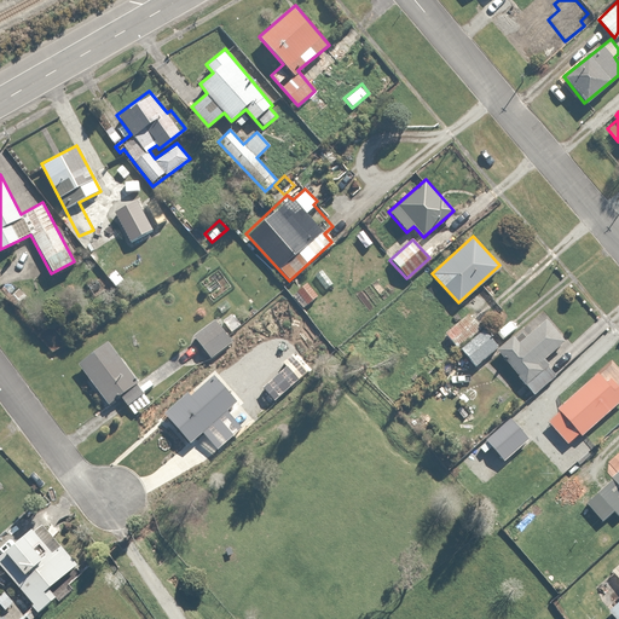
[(302,283),(289,294),(301,307),(314,296),(302,283)]
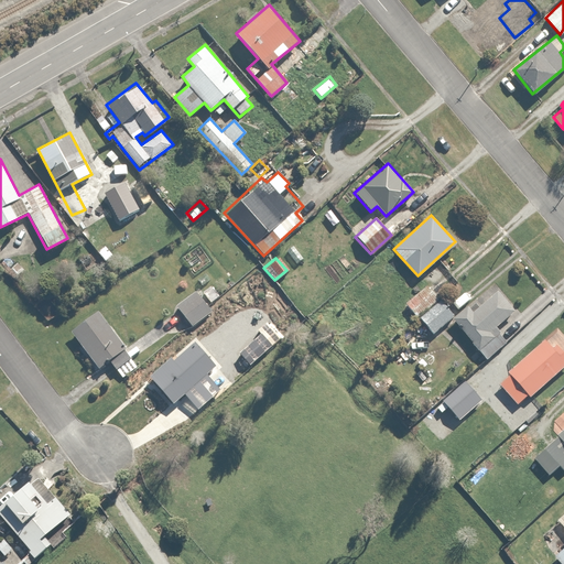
[(210,285),(203,293),(212,302),(219,294),(210,285)]
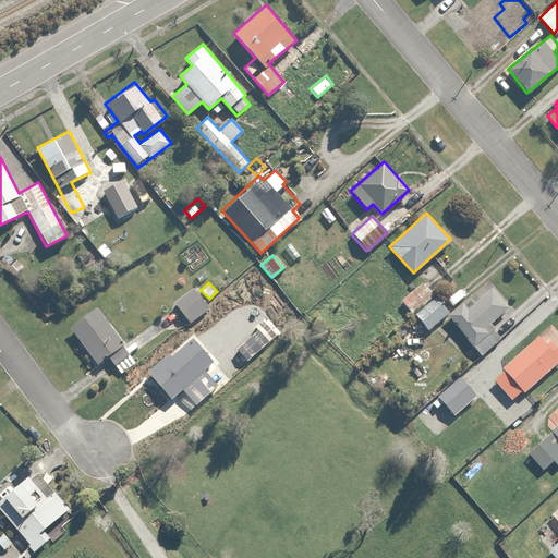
[(401,300),(413,313),(433,295),(421,282),(401,300)]
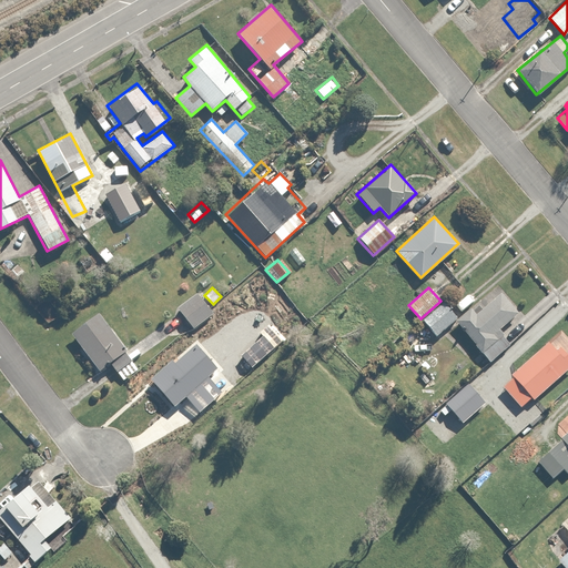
[(195,292),(176,308),(193,327),(212,312),(195,292)]
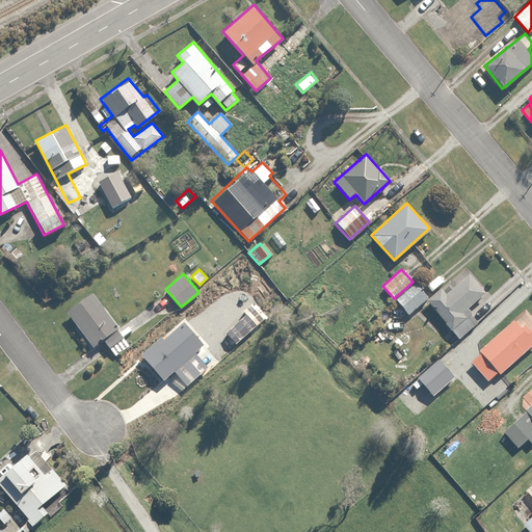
[(452,278),(425,301),(456,337),(477,319),(468,308),(485,293),(469,274),(457,285),(452,278)]
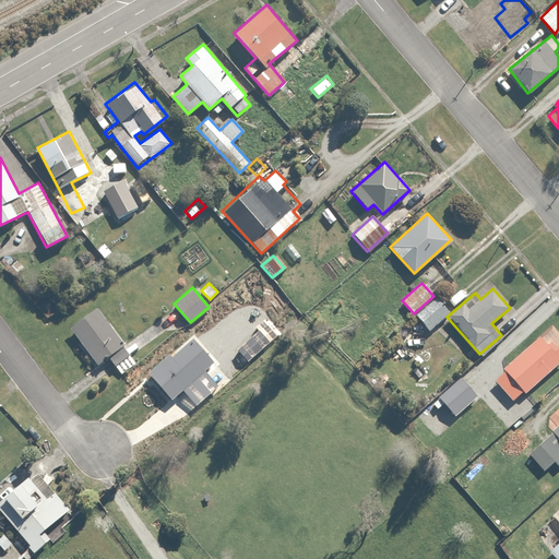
[(415,317),(427,331),(449,312),(436,298),(415,317)]
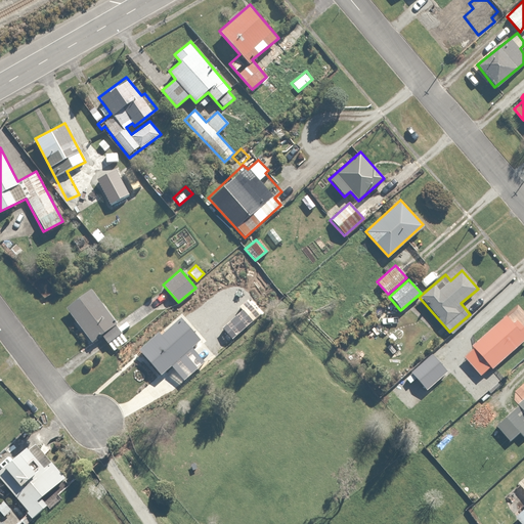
[(91,287),(64,307),(91,342),(100,335),(106,343),(118,335),(112,326),(118,322),(91,287)]
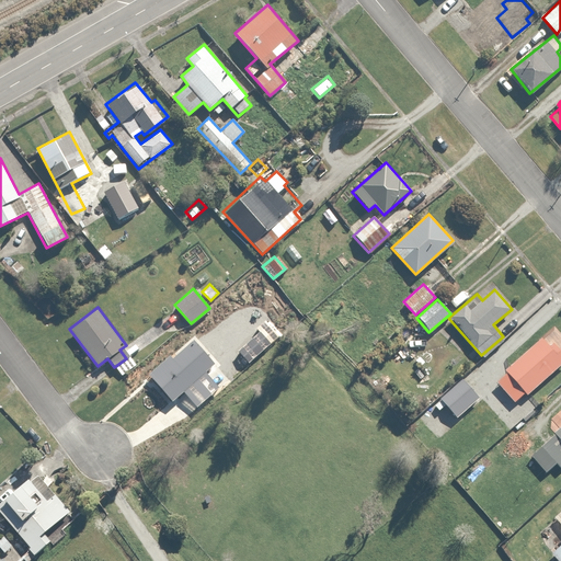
[(560,340),(552,330),(495,378),(514,401),(560,362),(560,340)]
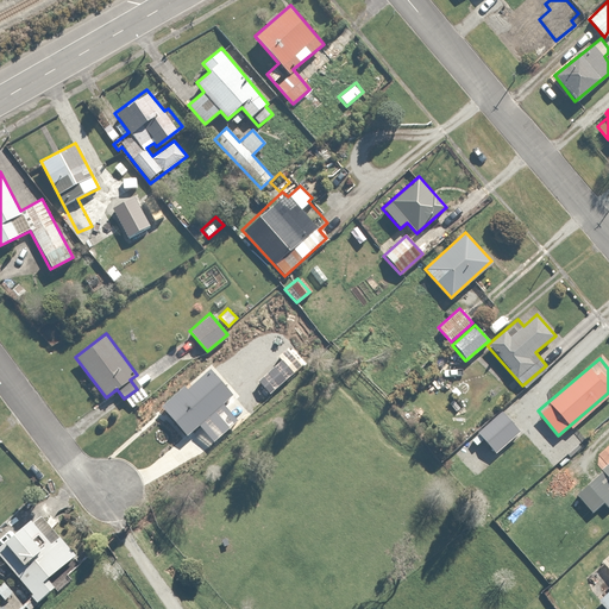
[(219,374),(196,393),(224,426),(246,407),(219,374)]
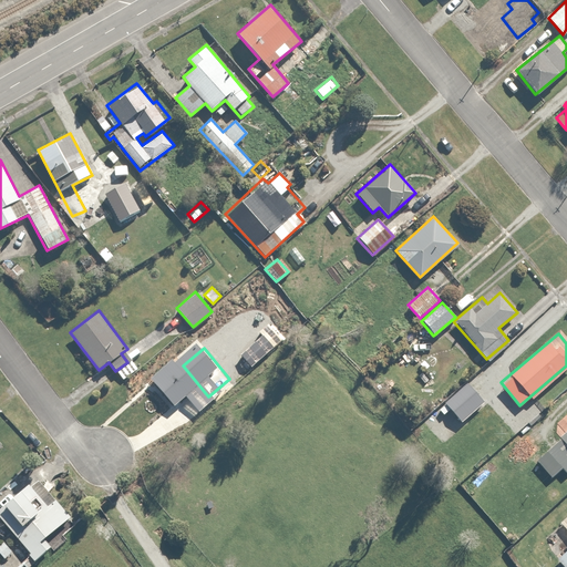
[(483,403),(472,390),(466,384),(445,402),(461,421),(483,403)]
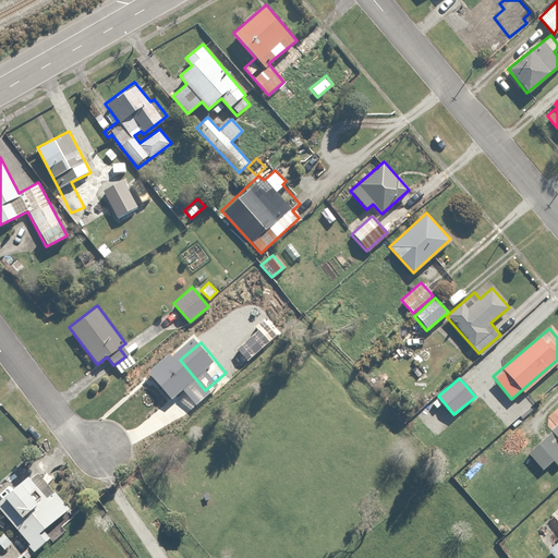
[(159,422),(144,435),(152,443),(166,431),(159,422)]
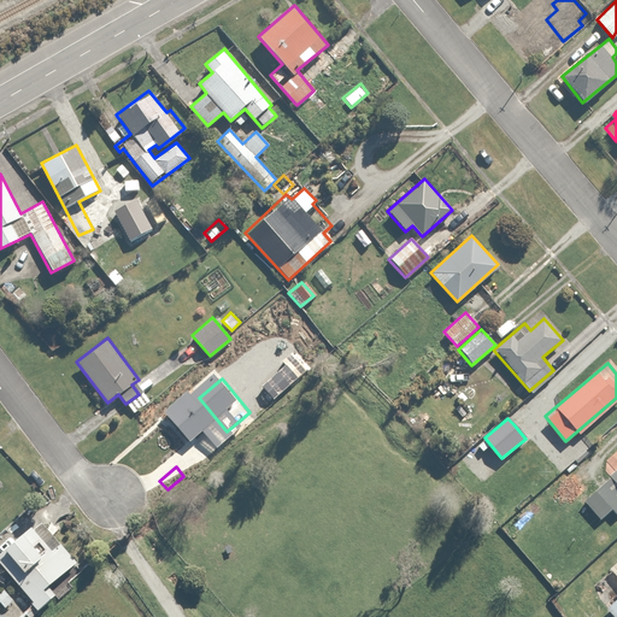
[(616,468),(581,501),(598,518),(611,506),(616,512),(616,510),(616,468)]
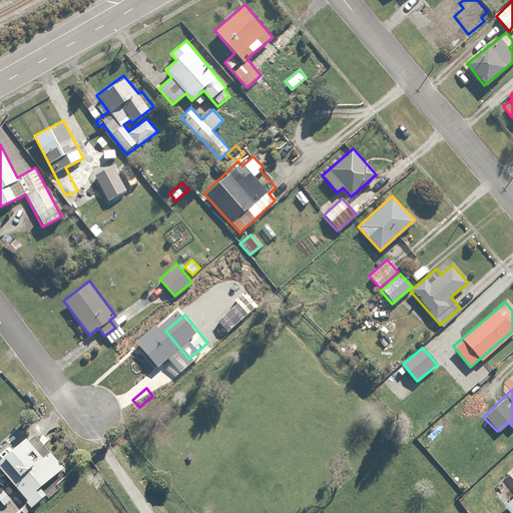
[(427,428),(434,435),(450,421),(444,414),(427,428)]
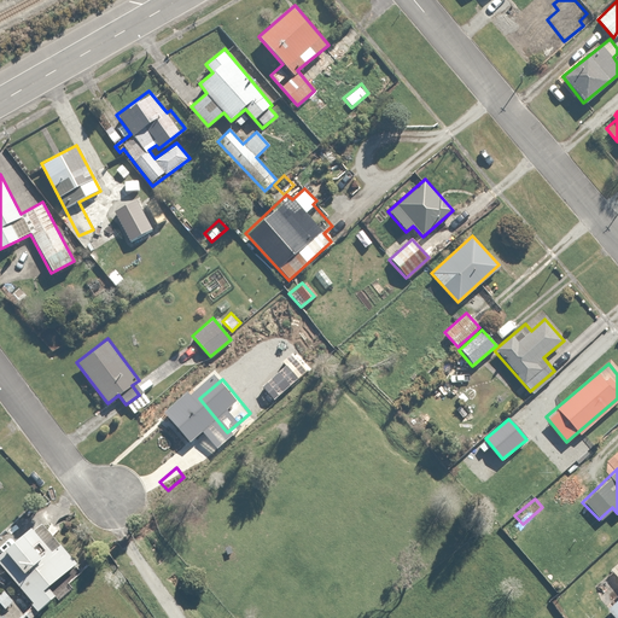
[(45,528),(38,534),(33,528),(0,553),(0,566),(39,612),(86,573),(58,541),(57,542),(45,528)]
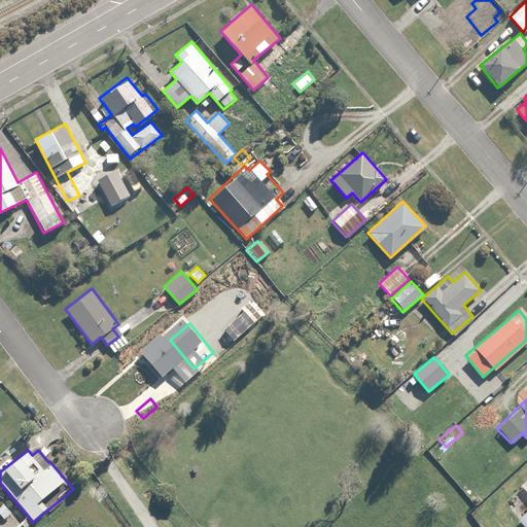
[(526,507),(515,519),(522,526),(526,526),(526,481),(523,485),(526,490),(526,507)]
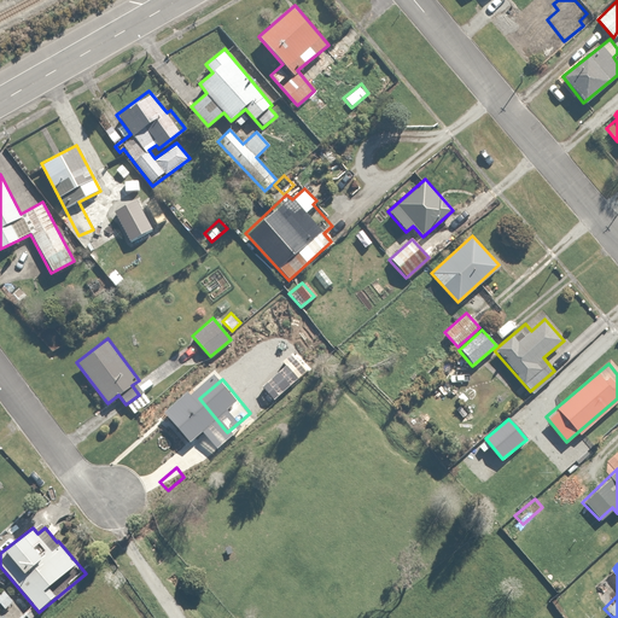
[(0,617),(28,617),(34,613),(19,596),(16,599),(5,587),(0,590),(0,604),(5,610),(0,613),(0,617)]
